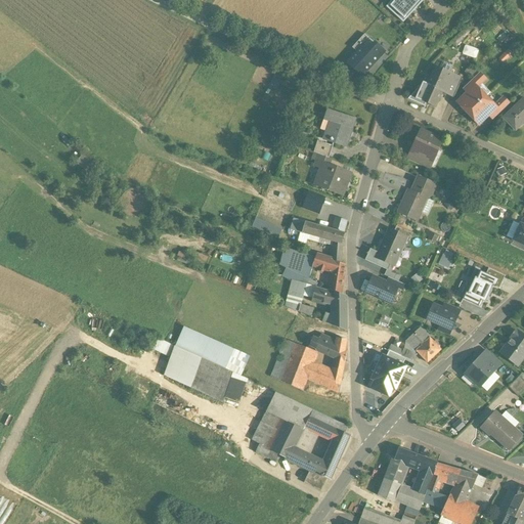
[(391,0),(386,7),(403,23),(424,0),(391,0)]
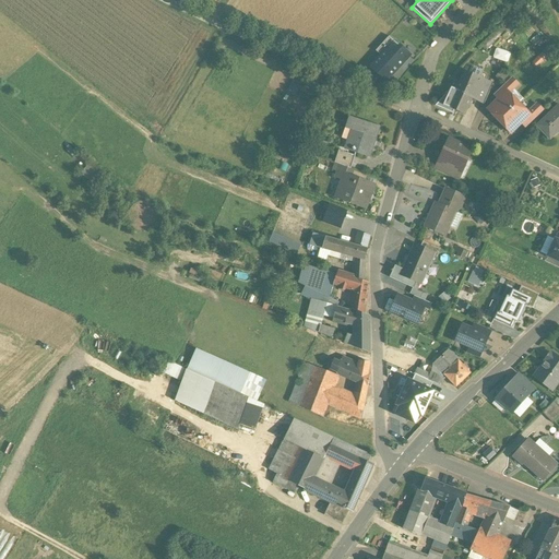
[(376,51),(381,57),(394,42),(389,37),(376,51)]
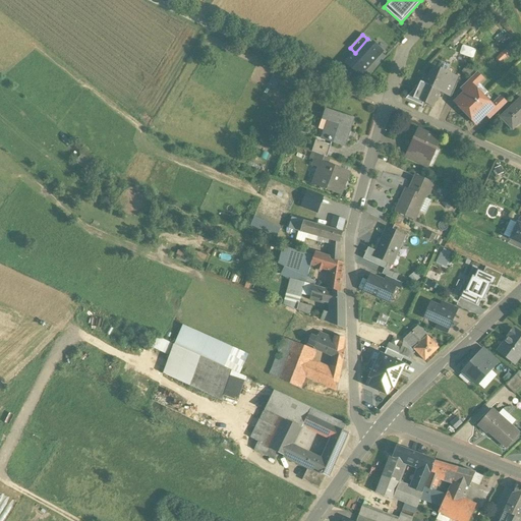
[(345,63),(359,76),(382,52),(367,39),(355,53),(345,63)]
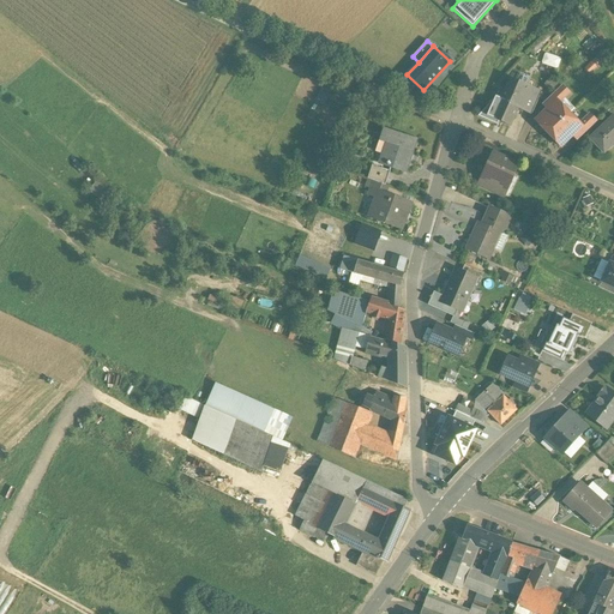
[(546,54),(542,64),(558,68),(560,60),(546,54)]
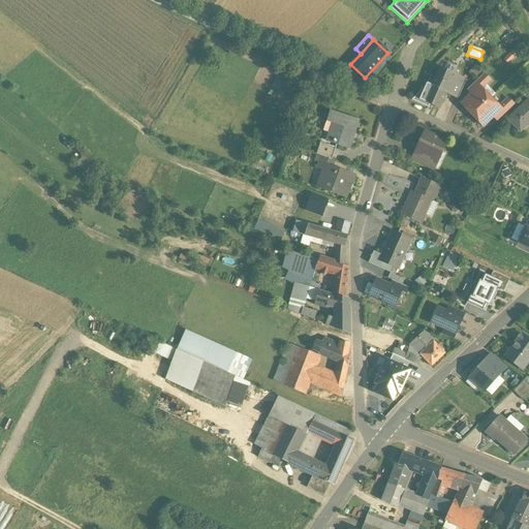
[(514,52),(505,59),(509,63),(517,56),(514,52)]
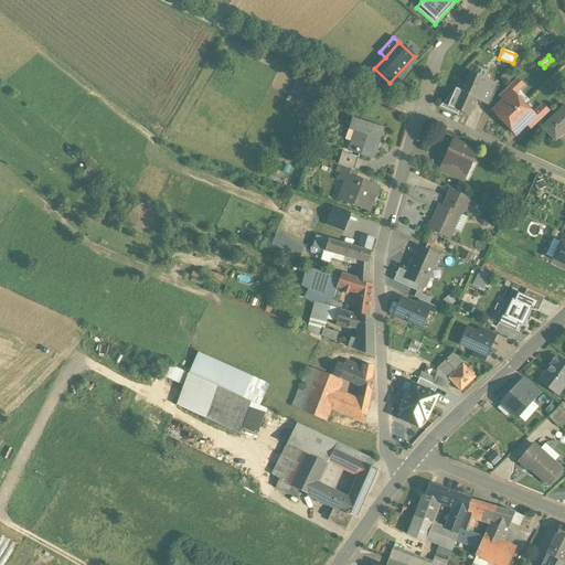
[(490,83),(469,73),(461,92),(477,98),(477,99),(480,100),(487,85),(488,86),(490,83)]
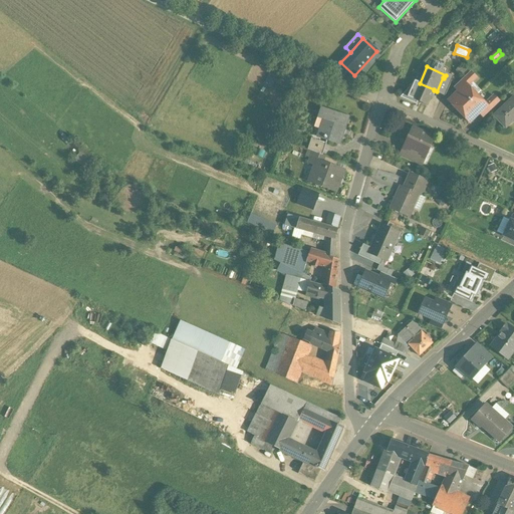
[(271,70),(265,85),(272,88),(278,73),(271,70)]
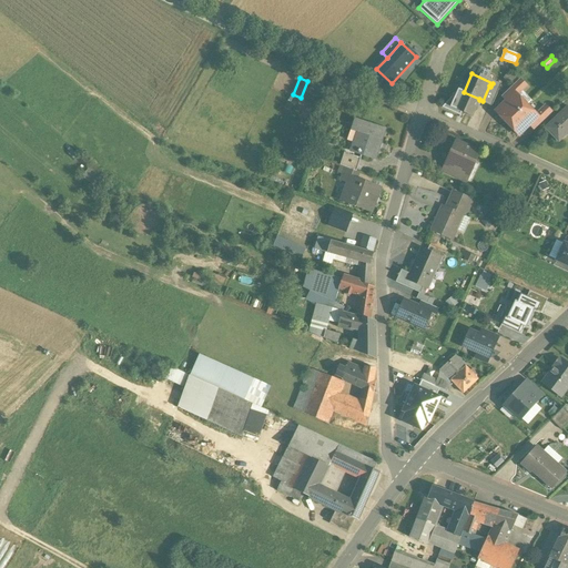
[(519,80),(503,95),(507,101),(496,112),(507,124),(527,105),(518,97),(527,88),(519,80)]
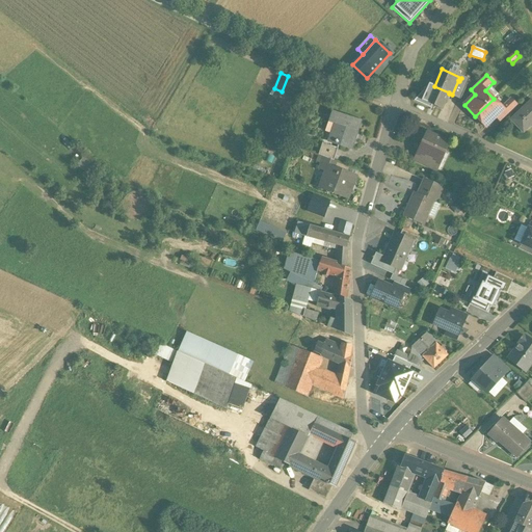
[(459,81),(458,80),(452,95),(460,99),(467,84),(459,81)]
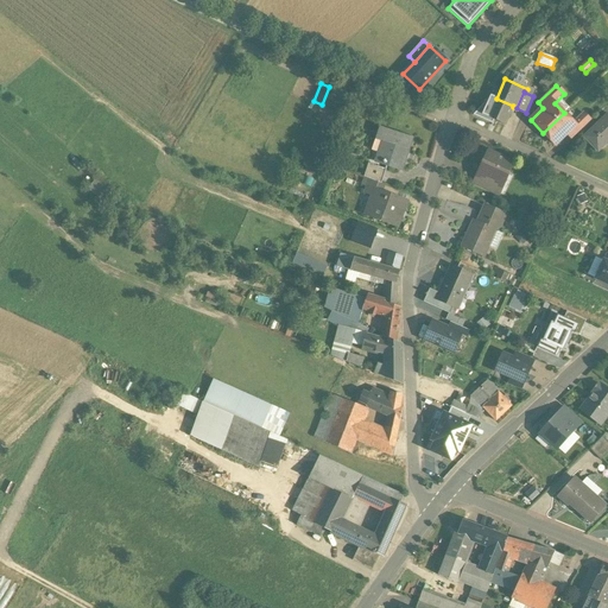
[(513,106),(496,99),(489,115),(494,118),(493,120),(505,125),(513,107),(513,106)]
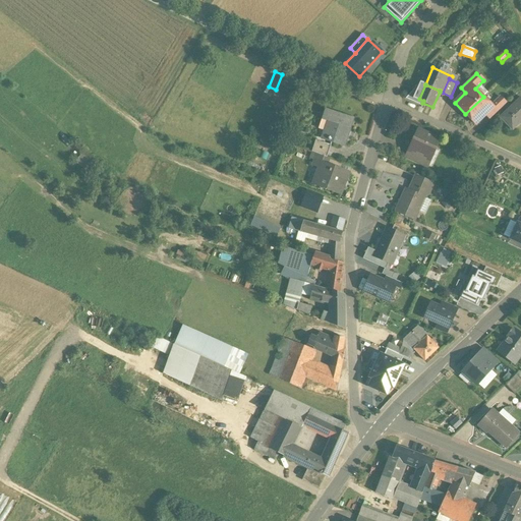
[(483,97),(465,114),(476,125),(487,115),(491,119),(507,104),(500,98),(491,106),(483,97)]
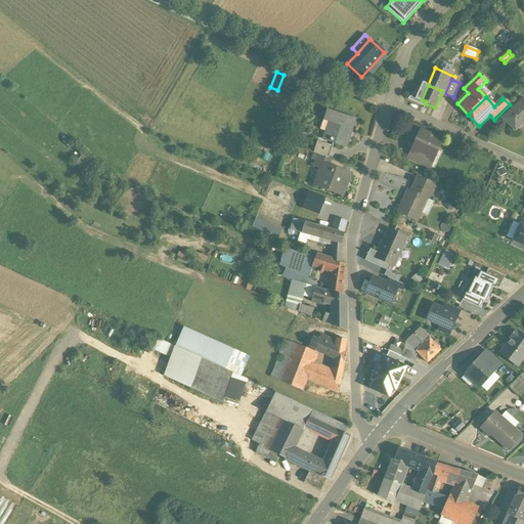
[(523,99),(505,118),(516,131),(523,123),(523,99)]
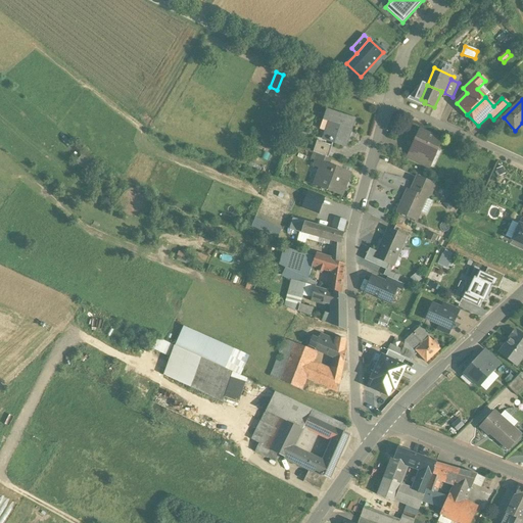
[(355,121),(327,111),(324,121),(330,123),(327,133),(332,144),(343,147),(348,133),(350,134),(355,121)]
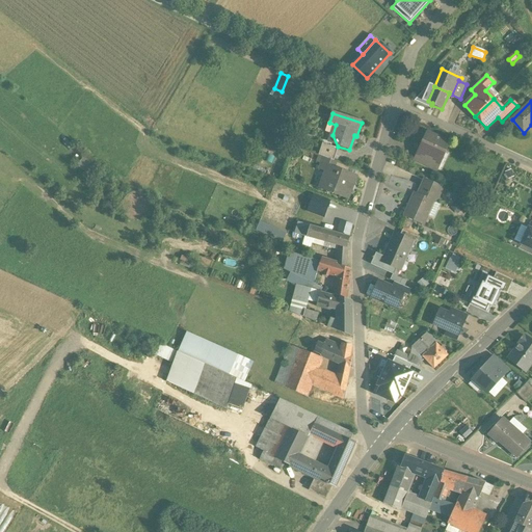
[(450,143),(430,134),(425,144),(423,143),(416,159),(437,169),(450,143)]
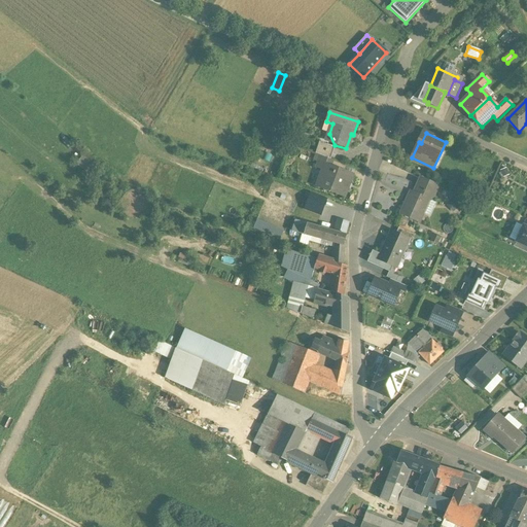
[(335,149),(319,143),(315,153),(320,155),(330,160),(335,149)]
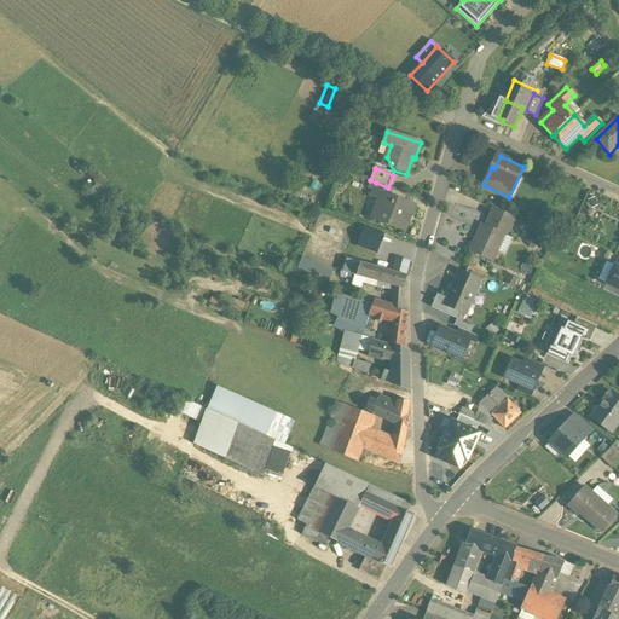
[(388,187),(376,183),(374,190),(388,196),(391,189),(388,187)]
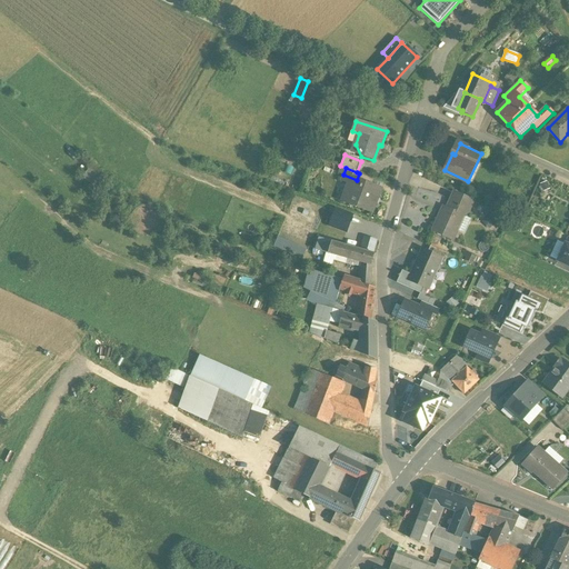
[(357,180),(343,175),(340,181),(349,185),(342,202),(371,213),(380,189),(357,180)]
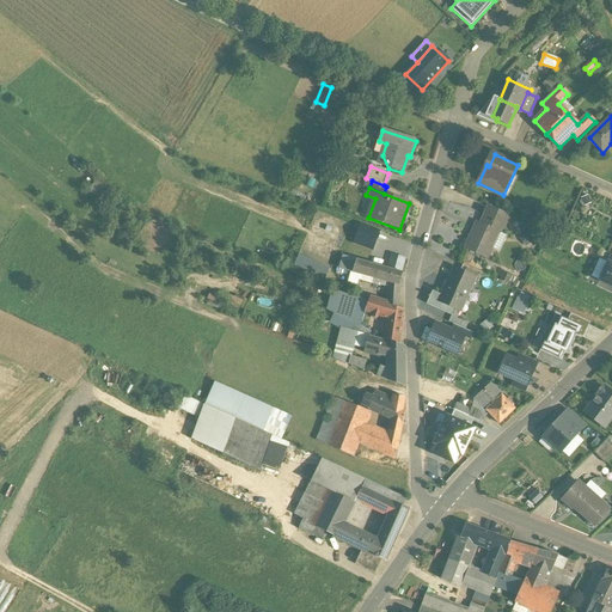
[(508,215),(489,207),(481,225),(483,226),(481,232),(475,228),(465,249),(487,258),(499,233),(500,233),(508,215)]
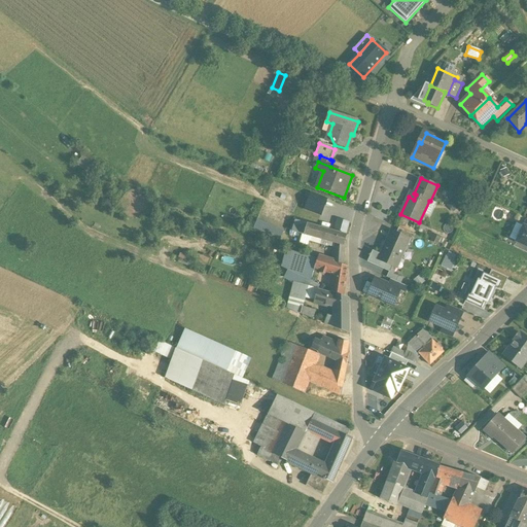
[(322,216),(328,198),(310,191),(304,210),(322,216)]
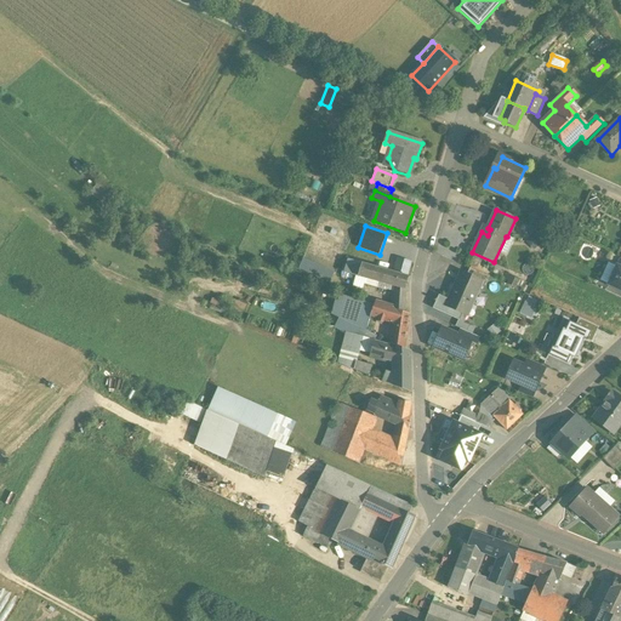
[(303,258),(298,269),(331,281),(335,271),(303,258)]
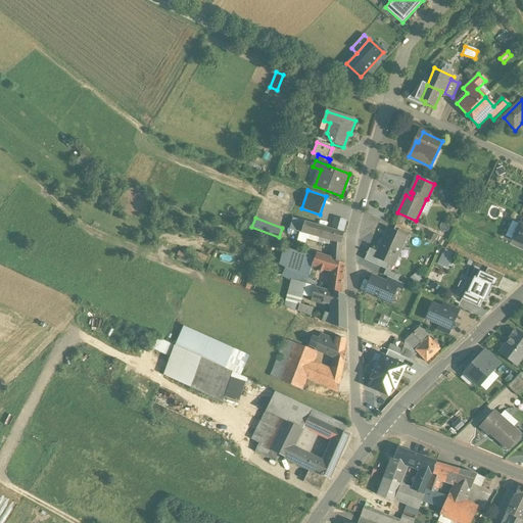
[(291,229),(302,232),(305,223),(294,220),(291,229)]
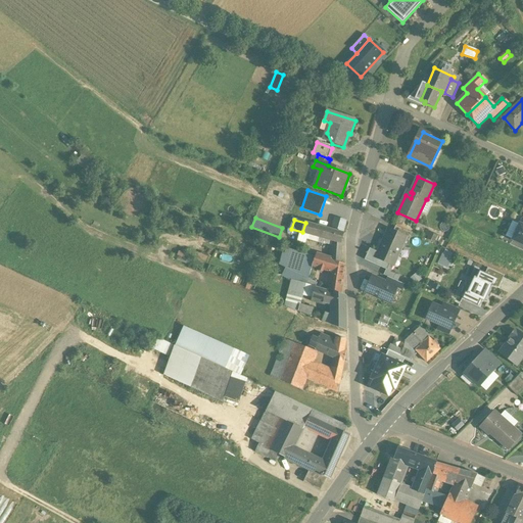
[(305,223),(302,232),(301,233),(308,235),(312,236),(315,226),(305,223)]
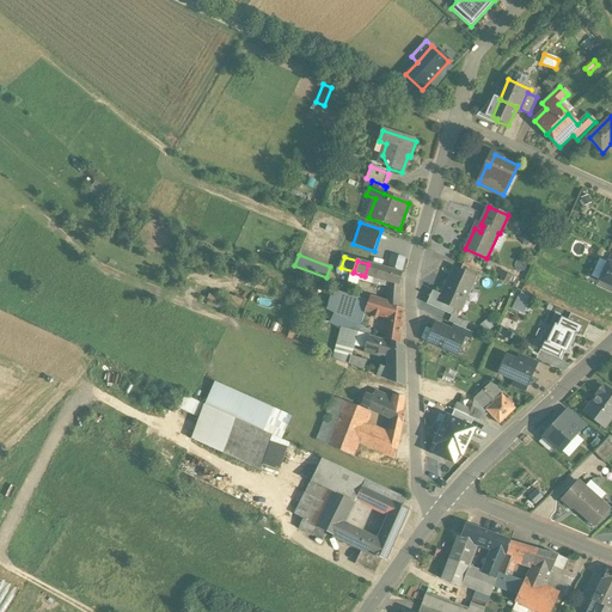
[(611,265),(607,263),(599,281),(611,287),(611,265)]
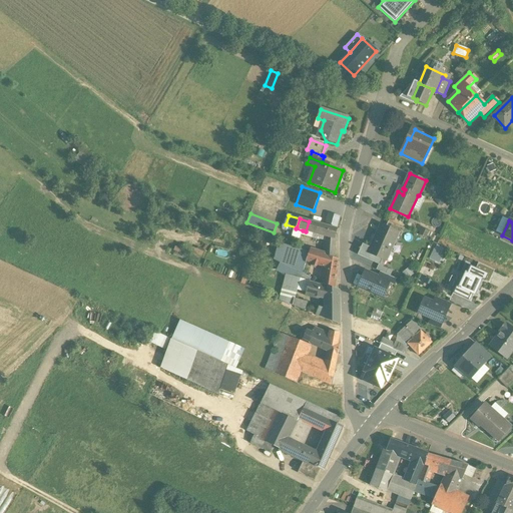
[(337,227),(309,221),(306,231),(313,233),(327,236),(327,245),(335,248),(335,239),(337,227)]
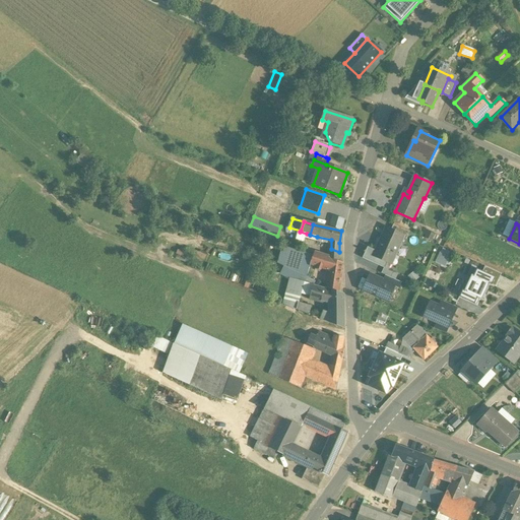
[(409,233),(393,224),(391,230),(399,234),(399,236),(402,238),(406,240),(409,233)]
